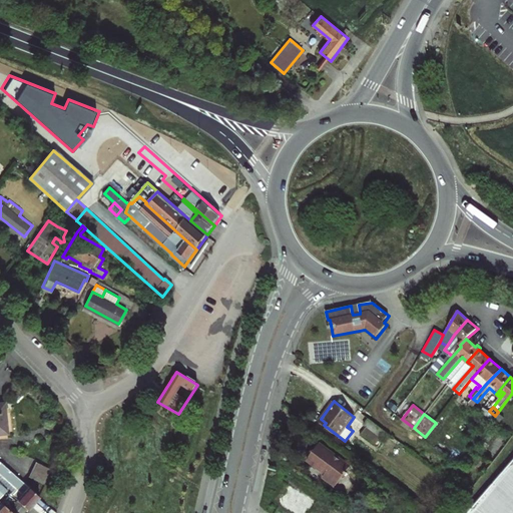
[(380,438),(385,441),(390,434),(369,418),(364,425),(367,428),(361,435),(374,446),(380,438)]
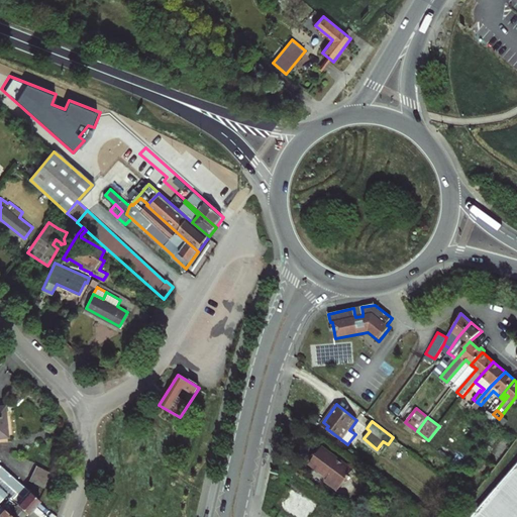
[(352,471),(322,447),(309,463),(327,478),(325,481),(338,490),(352,471)]
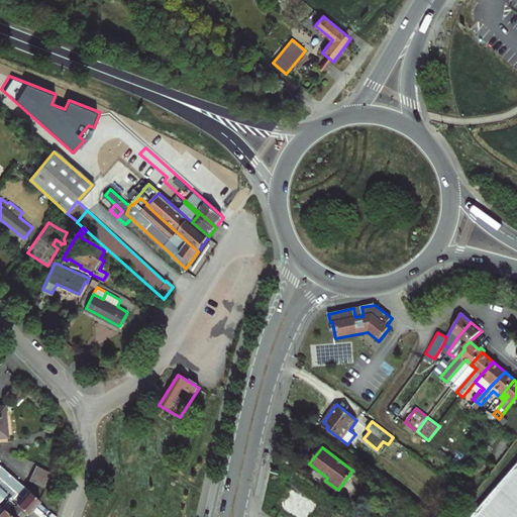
[(516,516),(516,462),(472,516),(516,516)]
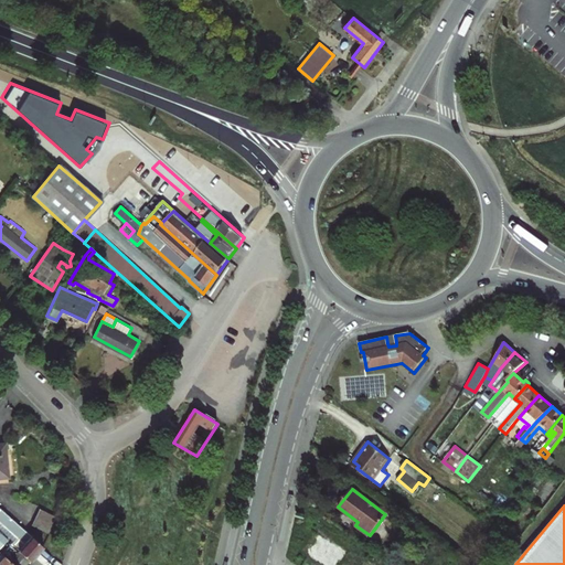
[(14,564),(28,564),(44,547),(0,508),(0,529),(13,541),(2,553),(4,556),(14,564)]
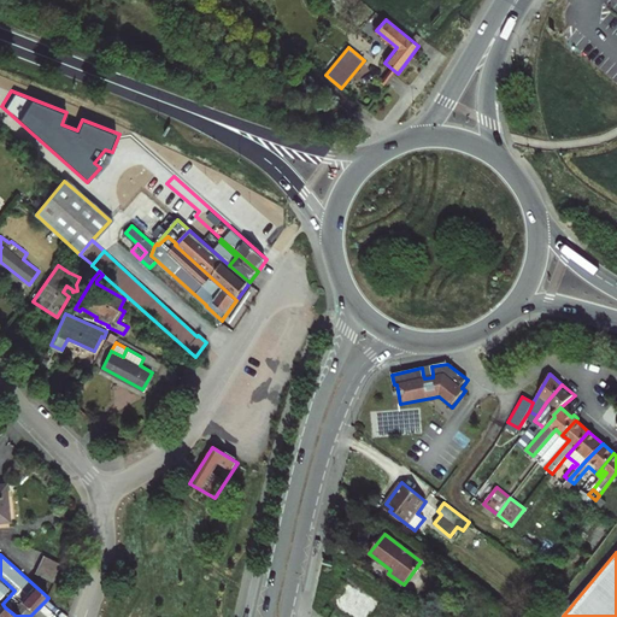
[(53,582),(57,575),(62,566),(45,558),(40,566),(36,575),(53,582)]
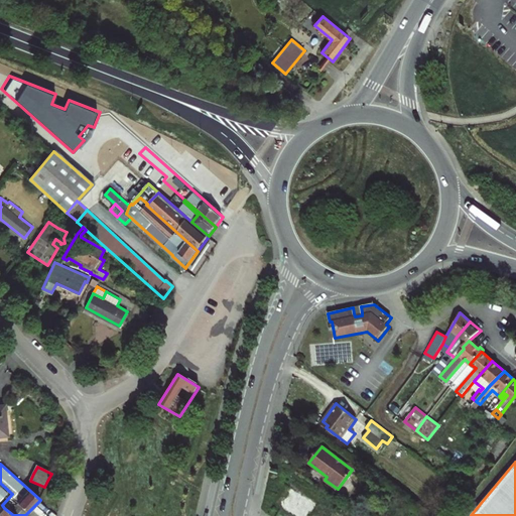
[(291,484),(276,504),(292,515),(308,515),(318,504),(291,484)]
